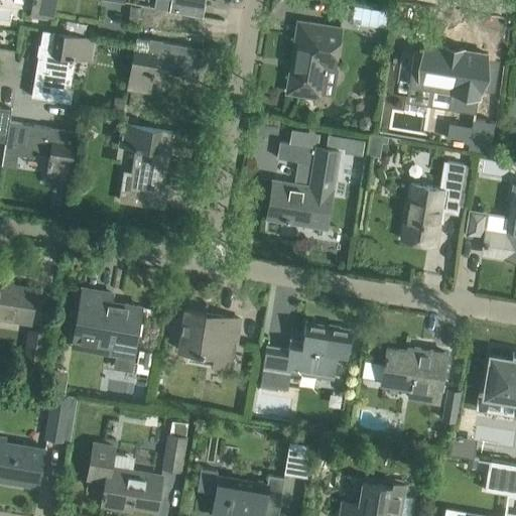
[(34,0),(32,16),(52,19),(55,0),(34,0)]
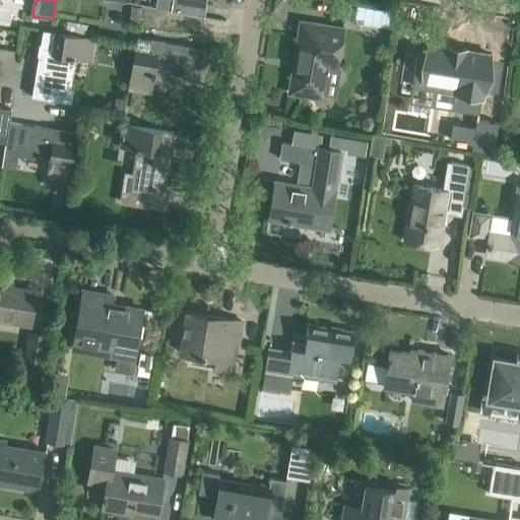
[(206,0),(173,0),(172,12),(194,15),(196,4),(206,5),(206,0)]
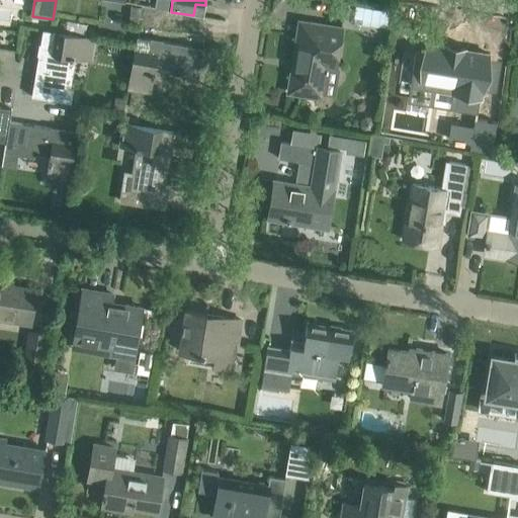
[(289,92),(309,95),(322,97),(326,66),(336,67),(342,28),(308,23),(306,36),(297,35),(289,92)]
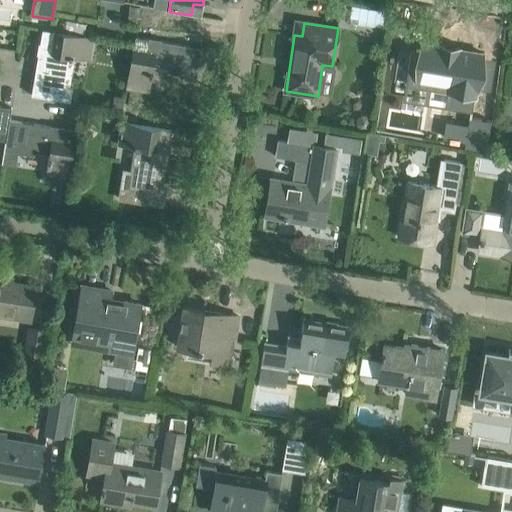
[(50,31),(42,30),(31,97),(63,102),(65,87),(62,87),(64,71),(61,70),(64,54),(88,59),(92,38),(50,31)]
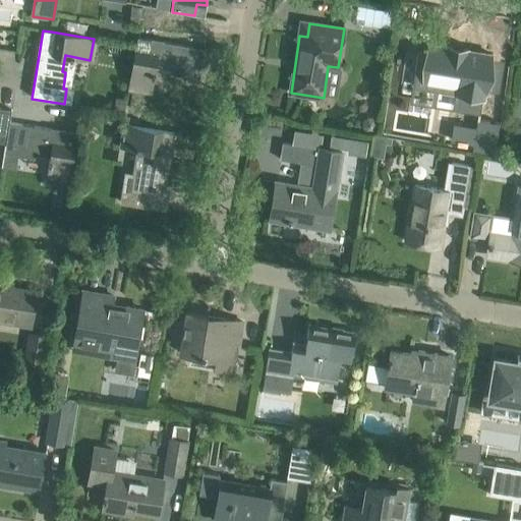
[(133,62),(129,90),(150,94),(155,67),(171,70),(170,73),(186,76),(186,77),(186,80),(199,82),(205,49),(184,45),(137,38),(136,46),(133,62)]
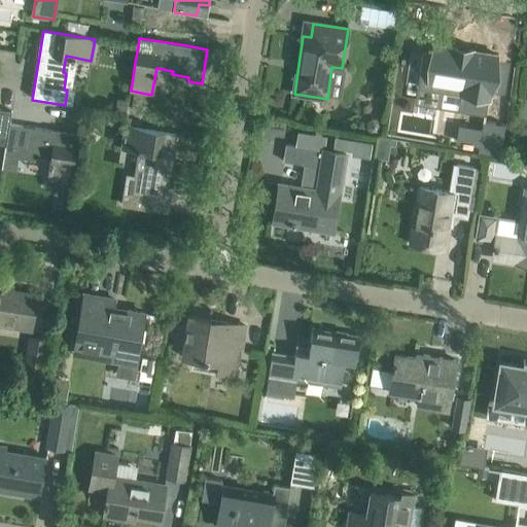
[(423,49),(418,85),(467,94),(465,104),(487,107),(489,92),(492,92),(498,55),(473,50),(473,49),(453,45),(453,46),(434,43),(433,50),(423,49)]
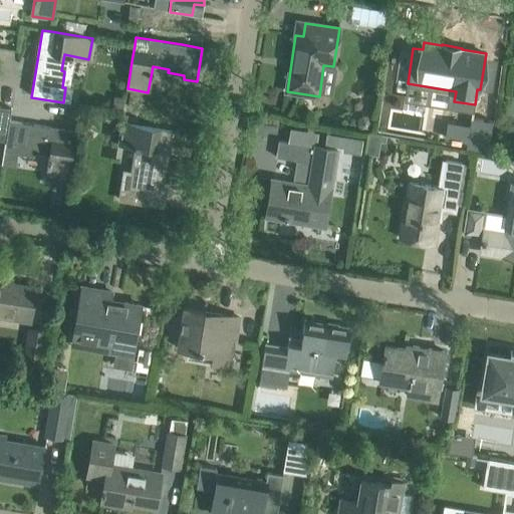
[(0,140),(6,142),(7,142),(10,120),(9,120),(11,108),(0,106),(0,140)]
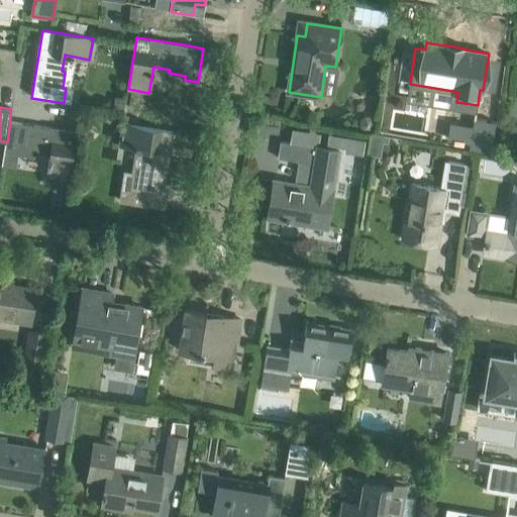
[(76,132),(10,121),(7,142),(6,142),(3,166),(15,168),(18,152),(33,156),(34,151),(50,154),(49,159),(48,158),(47,163),(49,163),(46,180),(68,184),(76,132)]
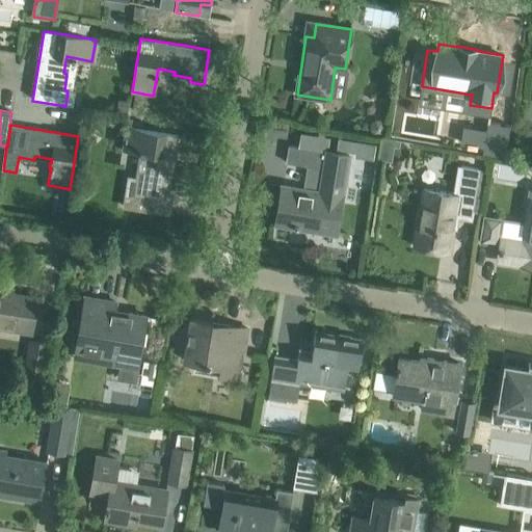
[(158,133),(126,128),(122,150),(148,154),(144,170),(137,168),(135,176),(128,175),(123,206),(168,213),(171,192),(170,191),(179,137),(158,133)]
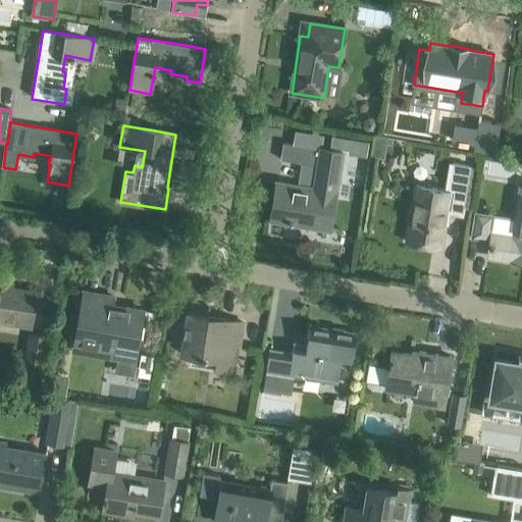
[(331,135),(329,146),(349,149),(350,138),(331,135)]
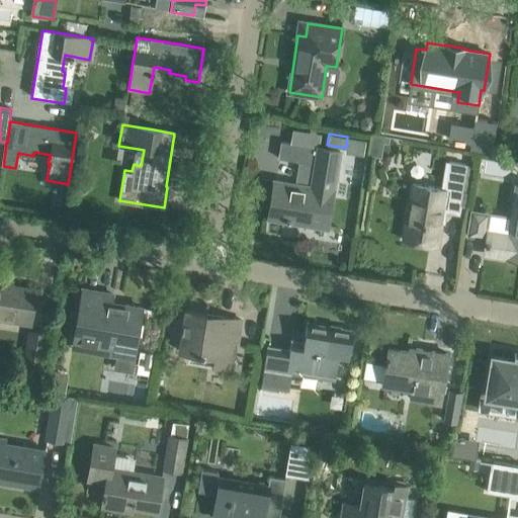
[(379,139),(372,137),(369,158),(381,160),(384,146),(390,147),(391,140),(379,139)]
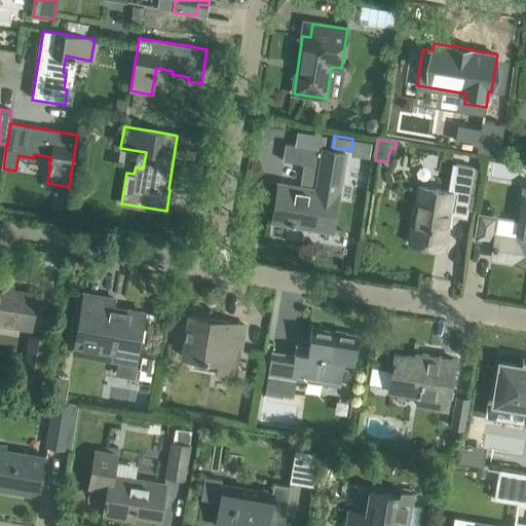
[(332,232),(345,154),(285,144),(283,160),(321,166),(316,190),(278,184),(272,222),(332,232)]
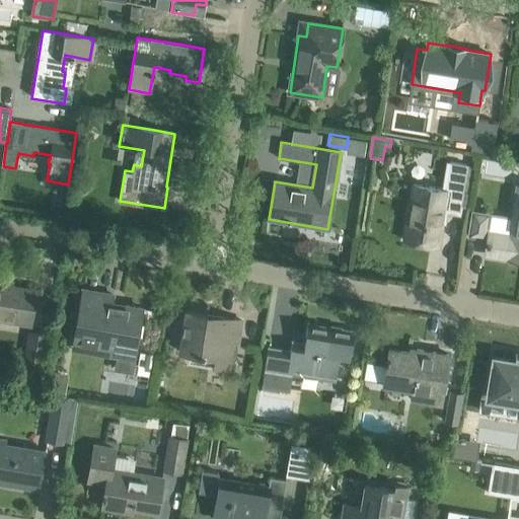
[(450,161),(448,174),(445,190),(413,183),(403,240),(437,245),(443,208),(459,211),(460,206),(467,207),(473,165),(450,161)]
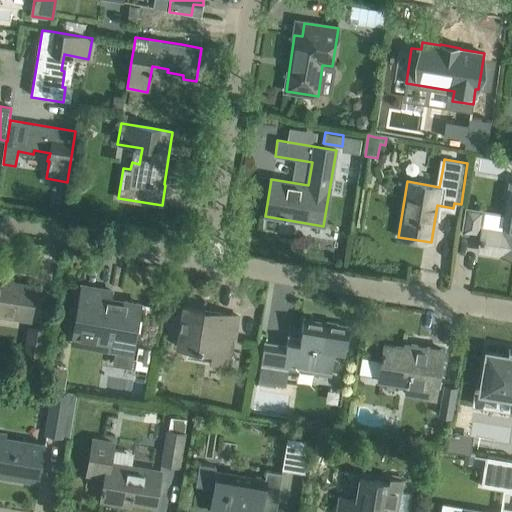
[(482,231),(478,250),(500,254),(500,255),(511,256),(511,183),(510,183),(502,233),(482,229),(482,231)]
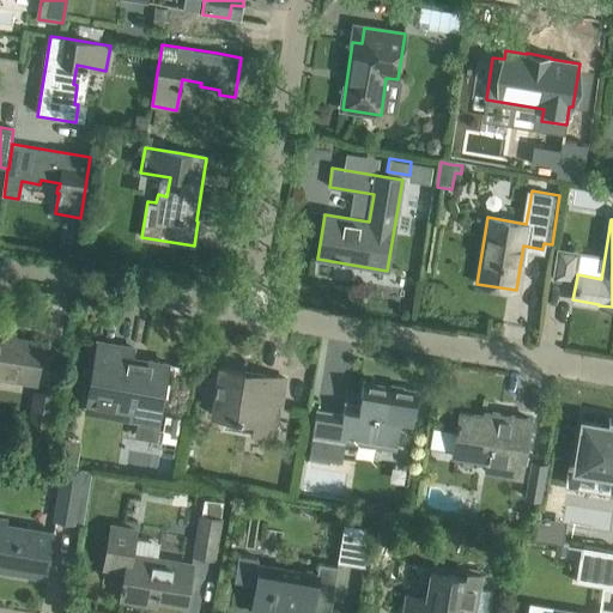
[(575,252),(560,249),(556,277),(570,279),(575,252)]
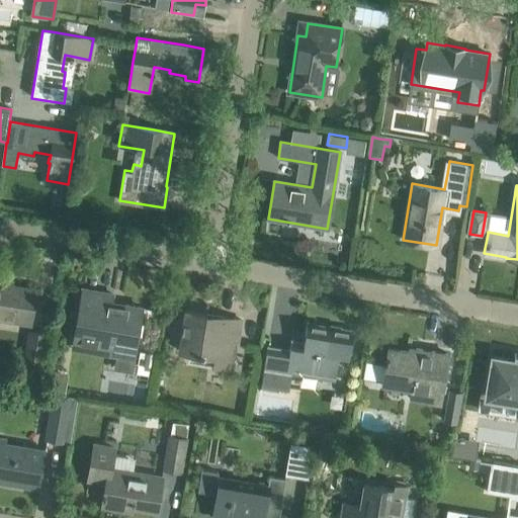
[(0,318),(30,324),(36,289),(11,285),(12,281),(0,279),(0,318)]
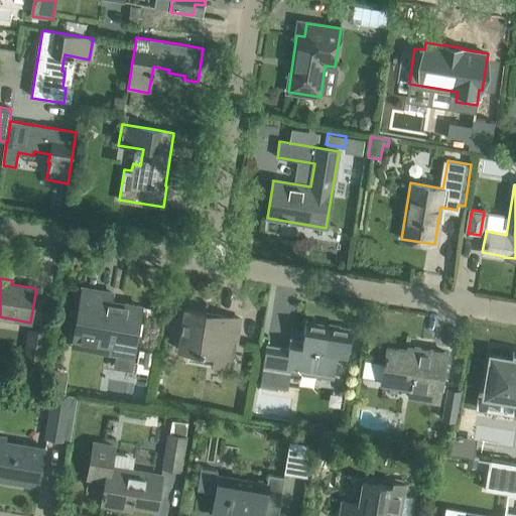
[(83,288),(79,307),(74,339),(88,342),(118,346),(115,367),(133,369),(142,306),(111,301),(112,293),(83,288)]
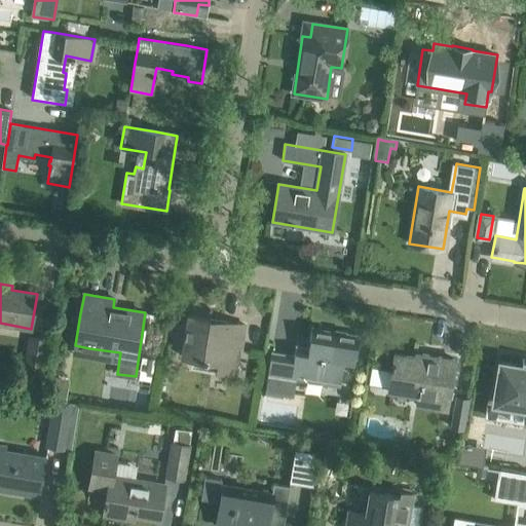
[(189,315),(185,336),(182,357),(217,362),(216,371),(236,374),(245,325),(189,315)]
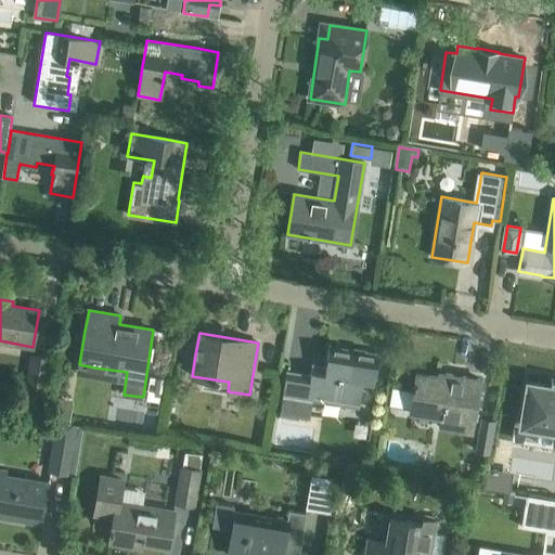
[(312,365),(310,375),(286,372),(280,415),(295,417),(296,413),(310,415),(313,397),(359,404),(363,377),(374,379),(378,353),(330,346),(325,368),(312,365)]
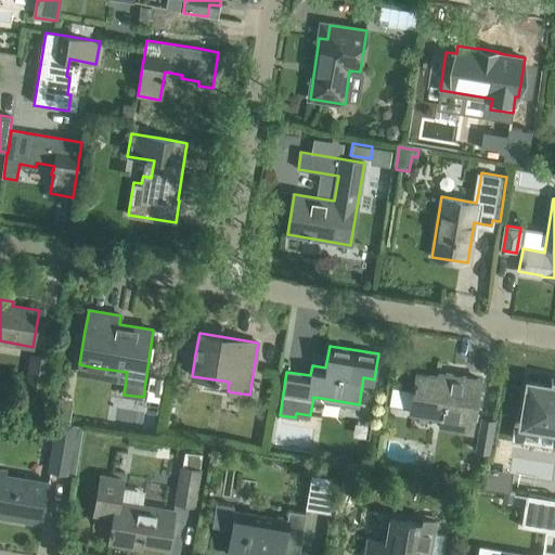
[(43,395),(49,357),(33,355),(26,392),(43,395)]
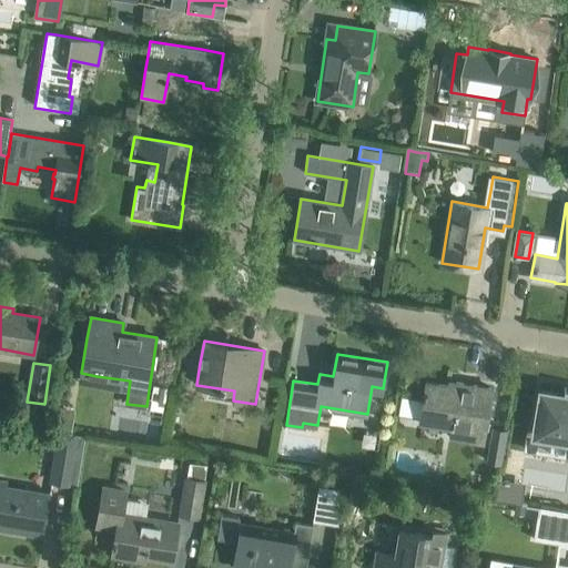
[(455,387),(427,382),(421,422),(450,426),(449,436),(483,442),(490,388),(456,383),(455,387)]
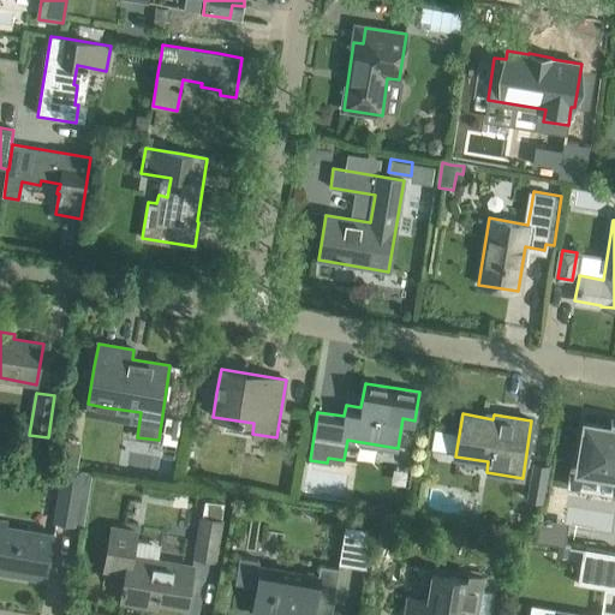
[(610,427),(585,423),(577,470),(603,475),(613,476),(611,479),(614,479),(614,476),(614,428),(610,428),(610,427)]
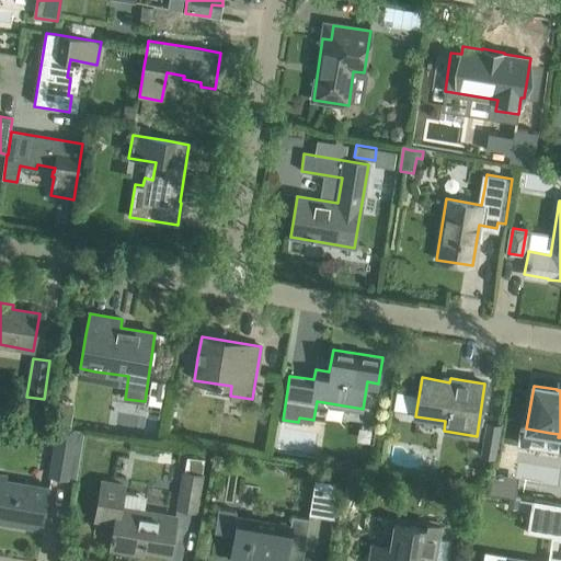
[(54,443),(48,477),(70,480),(78,428),(48,424),(44,423),(42,441),(54,443)]
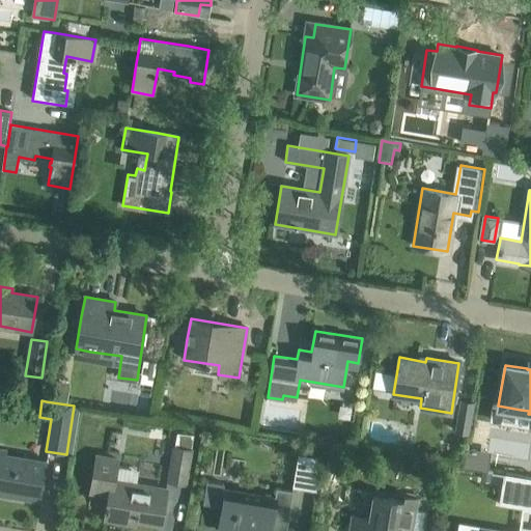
[(176,432),(174,447),(169,482),(184,484),(192,436),(176,432)]
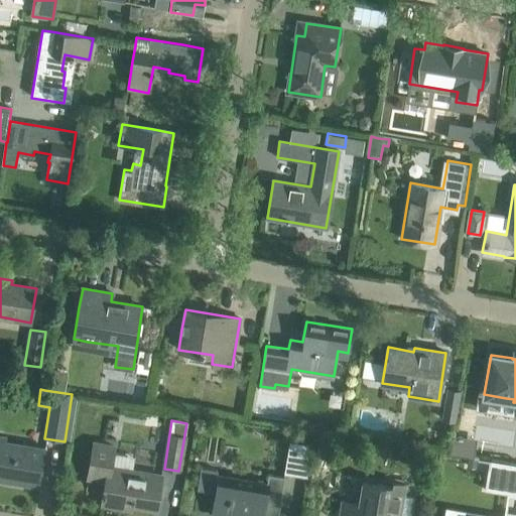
[(0,474),(13,477),(12,482),(38,486),(41,466),(43,449),(6,443),(8,435),(0,433),(0,474)]
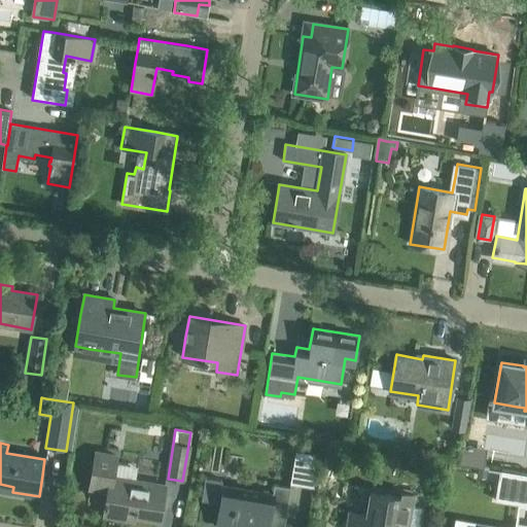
[(97,450),(91,487),(108,490),(106,500),(105,500),(104,505),(106,505),(105,511),(121,514),(121,518),(134,520),(134,516),(160,520),(163,499),(165,487),(136,482),(114,478),(117,463),(119,454),(97,450)]
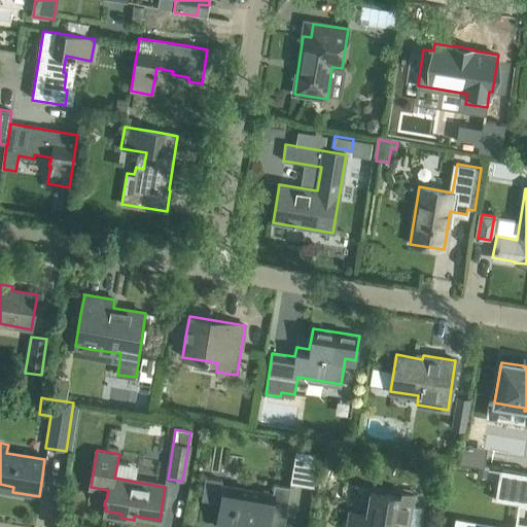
[(318,454),(295,450),(290,483),(312,487),(318,454)]
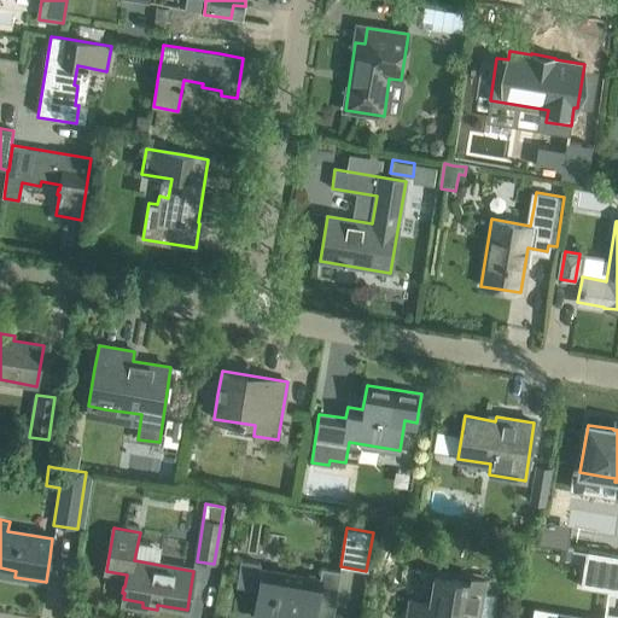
[(552,617),(617,617),(617,555),(587,551),(581,587),(617,592),(617,617),(610,616),(608,617),(558,617),(553,617),(552,617)]
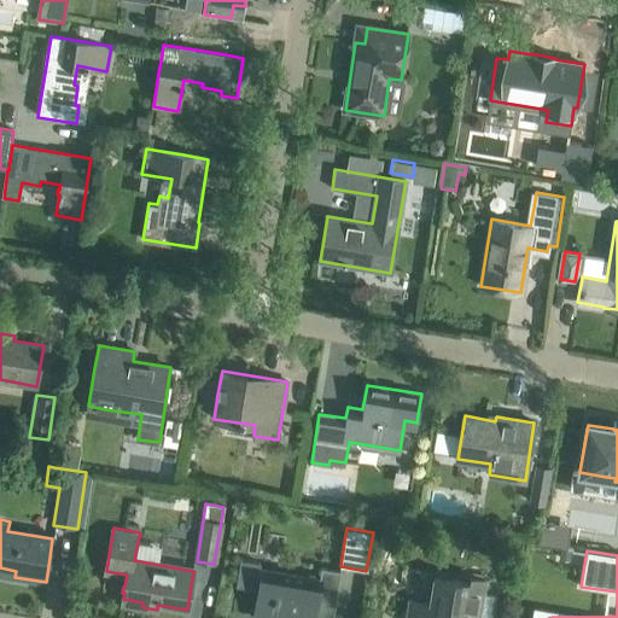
[(340,571),(322,569),(320,579),(260,569),(261,563),(242,559),(238,587),(258,589),(254,617),(256,617),(314,617),(316,606),(334,610),(340,571)]
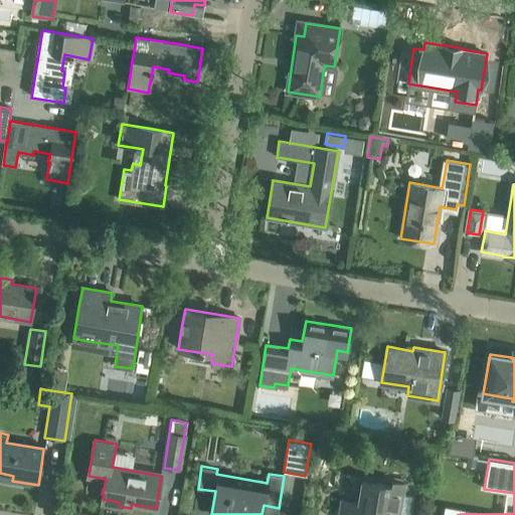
[(340,499),(337,514),(373,514),(374,514),(382,514),(411,514),(414,498),(403,496),(405,483),(391,481),(390,485),(361,480),(357,502),(340,499)]
